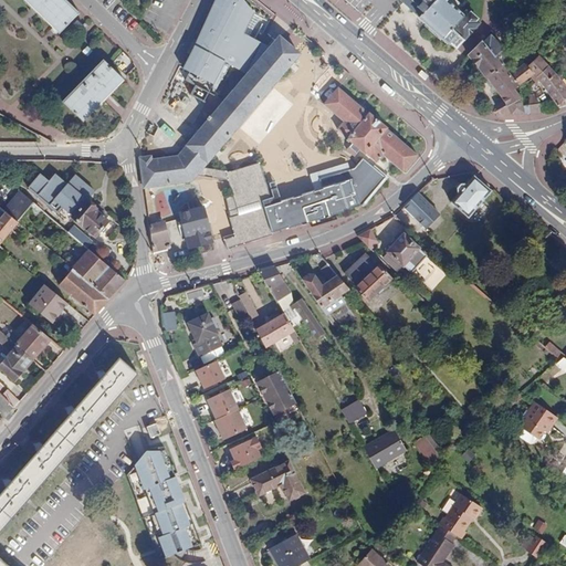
[(24,0),(60,33),(80,13),(65,0),(24,0)]
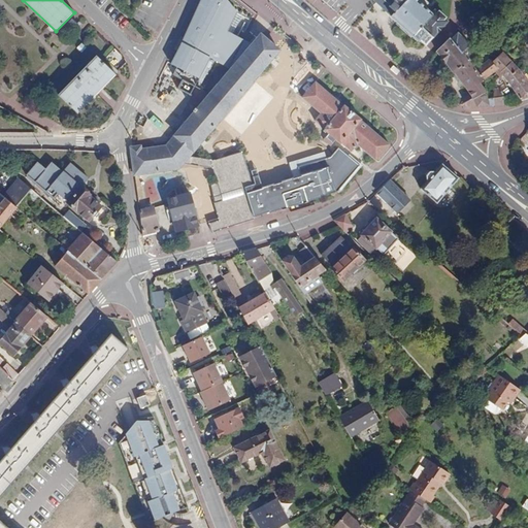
[(239,42),(237,40),(239,36),(244,28),(249,30),(255,19),(231,4),(233,0),(200,0),(172,60),(176,62),(173,67),(180,75),(193,83),(210,55),(226,65),(235,55),(233,53),(239,42)]
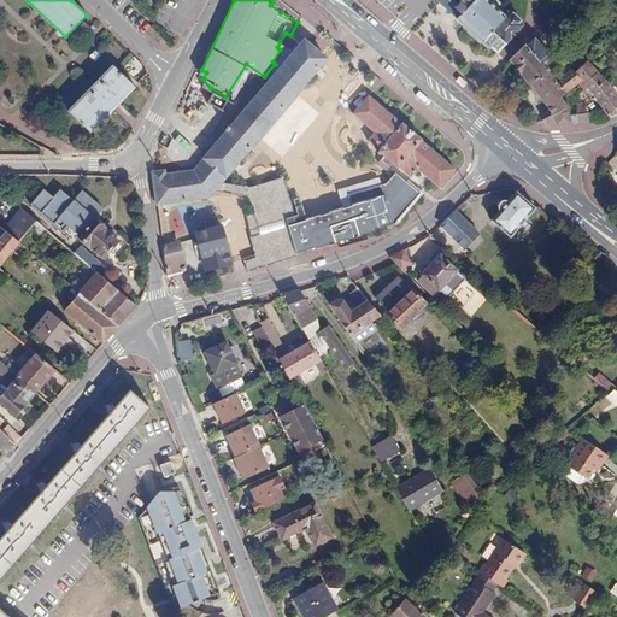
[(507,13),(505,16),(487,0),(464,0),(453,12),(459,18),(458,21),(488,50),(491,47),(498,53),(522,28),(522,23),(510,13),(507,13)]
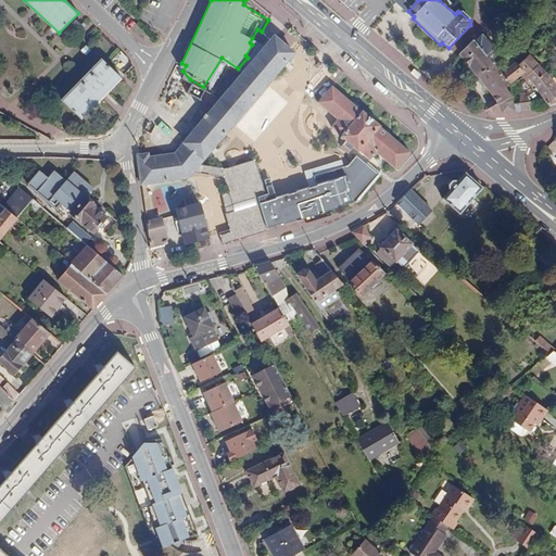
[(495,48),(483,35),(475,42),(487,55),(488,55),(495,48)]
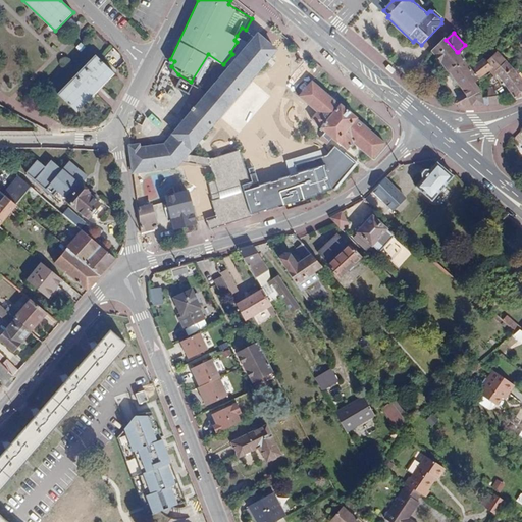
[(141,148),(141,144),(128,146),(133,173),(177,167),(233,101),(277,49),(258,34),(249,44),(238,57),(229,67),(224,72),(222,75),(209,91),(192,111),(164,144),(141,148)]
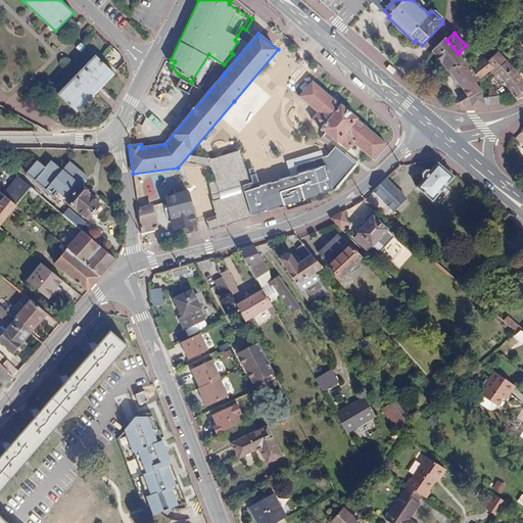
[(237,36),(235,40),(237,42),(231,52),(233,54),(238,57),(249,44),(237,36)]
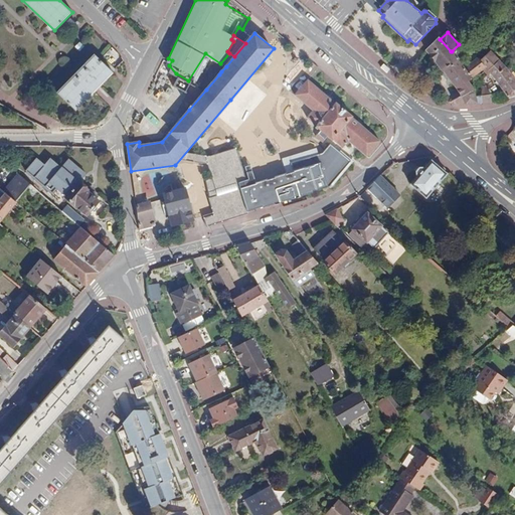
[(457,59),(459,58),(452,51),(451,51),(440,39),(439,37),(425,49),(444,71),(457,59)]
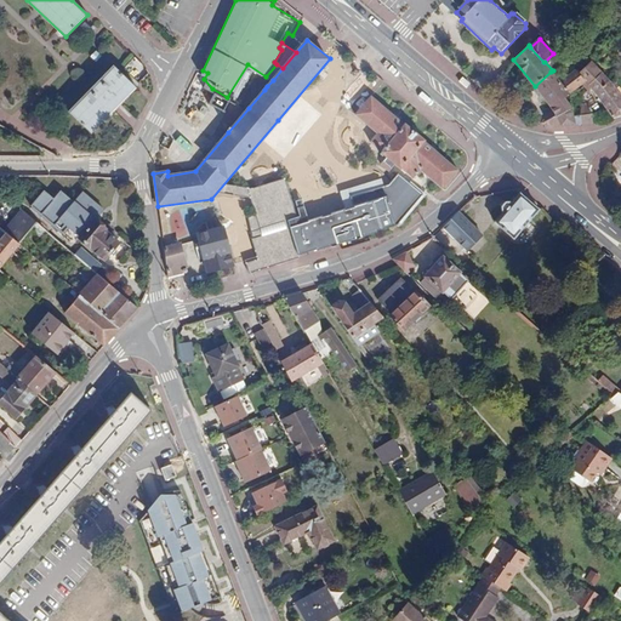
[(594,64),(591,62),(579,73),(586,81),(588,84),(602,73),(594,64)]
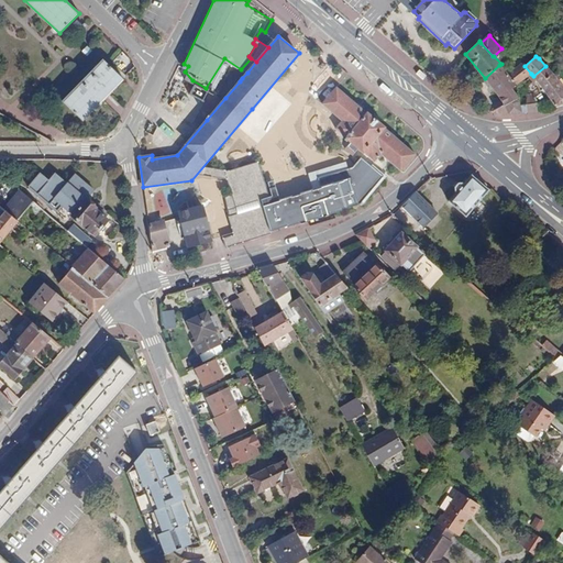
[(256,62),(251,58),(241,69),(247,73),(256,62)]
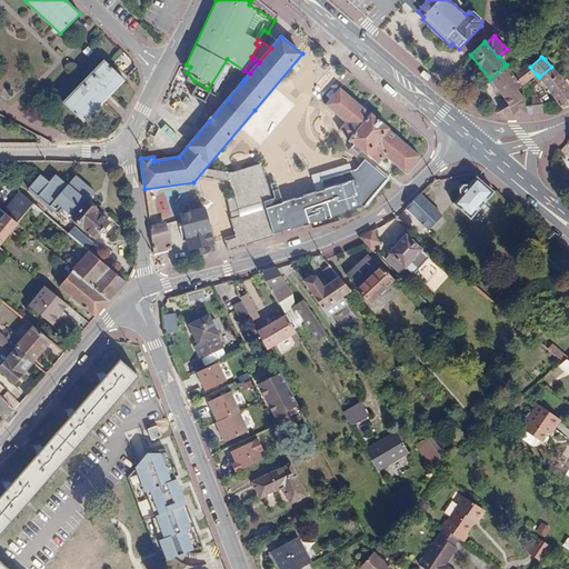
[(125,80),(105,60),(63,102),(83,121),(125,80)]
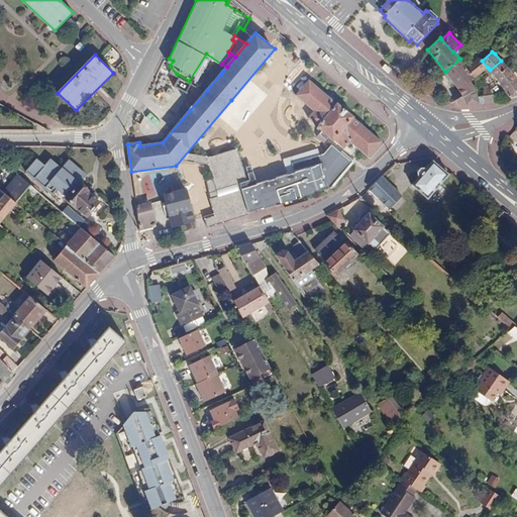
[(482,61),(479,58),(466,69),(474,78),(488,68),(482,61)]
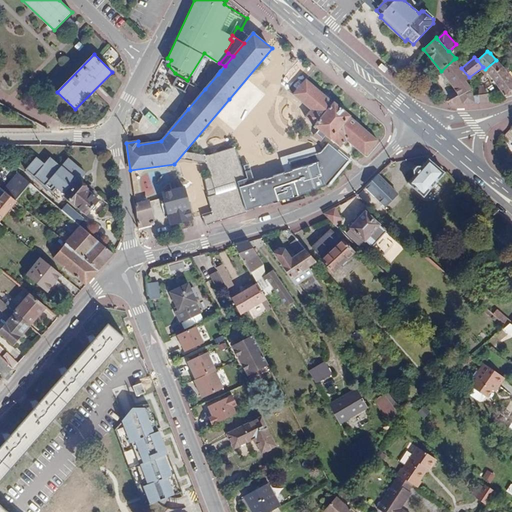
[(469,77),(461,68),(454,59),(441,71),(446,77),(454,88),(458,97),(471,90),(472,89),(465,80),(469,77)]
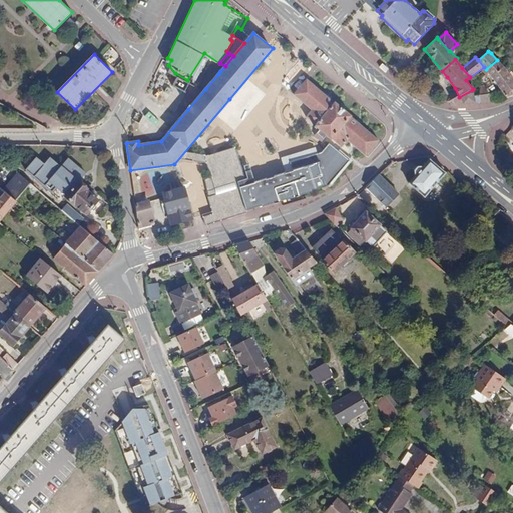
[(488,73),(509,97),(512,96),(512,79),(511,77),(504,67),(502,64),(497,60),(486,69),(488,73)]
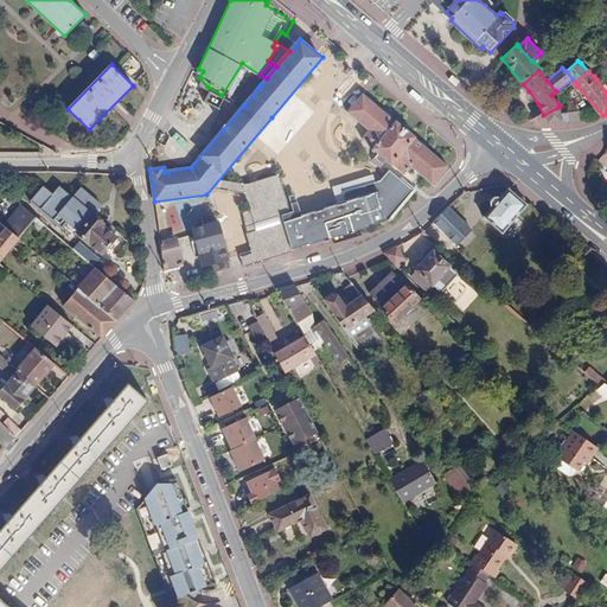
[(261,84),(251,76),(249,80),(259,88),(261,84)]
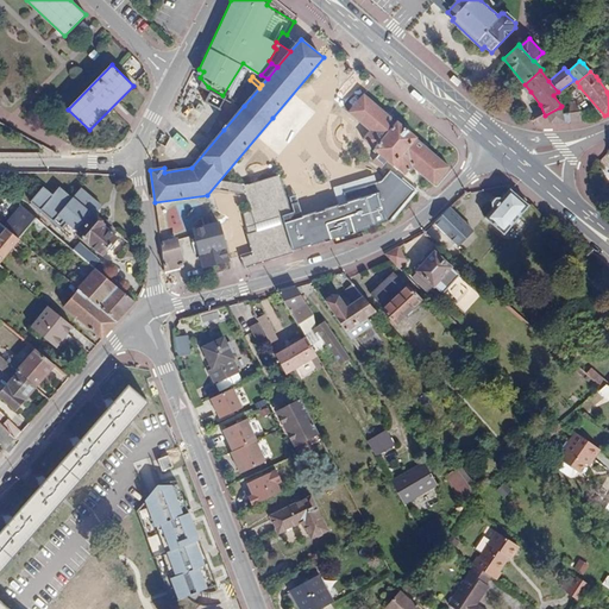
[(250,80),(234,98),(244,106),(259,88),(250,80)]
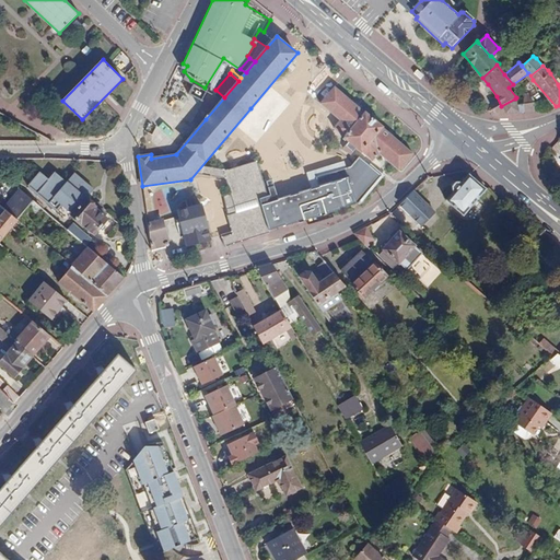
[(398,170),(413,153),(335,86),(321,103),(340,119),(334,128),(350,141),(343,149),(350,155),(357,148),(372,161),(378,153),(398,170)]
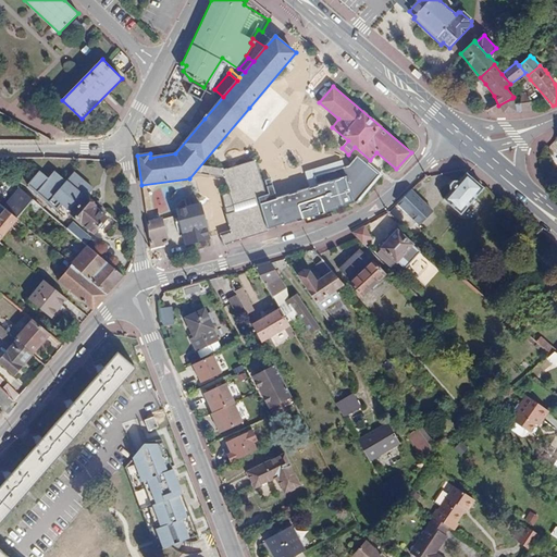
[(502,111),(503,113),(522,111),(521,103),(515,104),(512,98),(498,106),(491,109),(492,112),(502,111)]
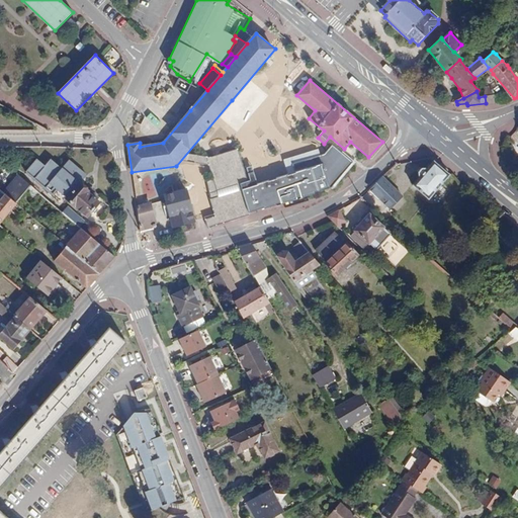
[(245,113),(238,122),(235,120),(229,130),(239,138),(252,120),(245,113)]
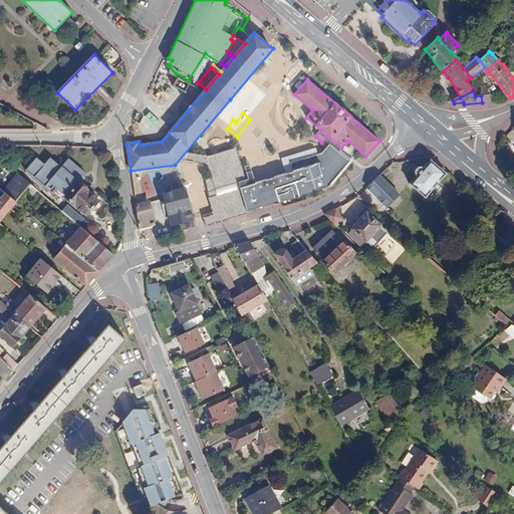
[(235,148),(206,157),(212,177),(203,180),(213,213),(204,215),(207,224),(332,186),(351,162),(329,145),(322,154),(291,163),(293,172),(254,184),(252,179),(245,181),(235,148)]
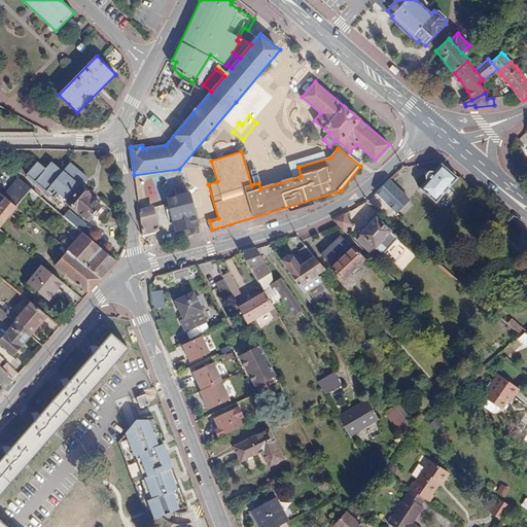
[(436,202),(457,177),(442,163),(434,171),(429,170),(425,175),(425,179),(427,180),(420,187),(436,202)]
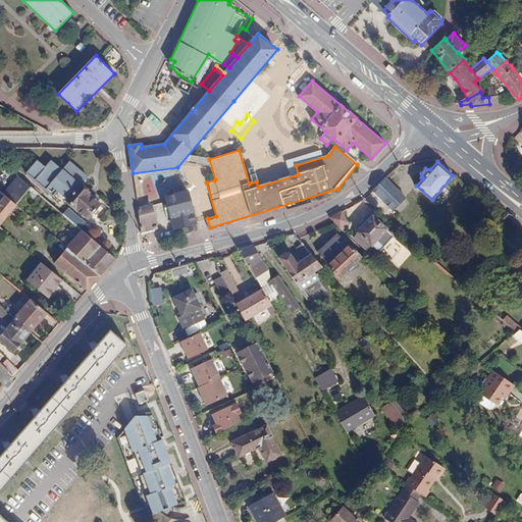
[(59,192),(66,198),(85,174),(72,164),(65,172),(52,162),(47,168),(39,162),(31,173),(56,194),(59,192)]
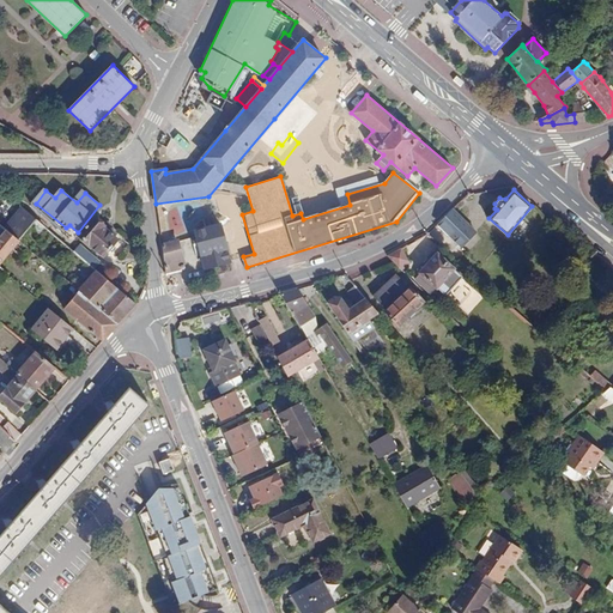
[(36,219),(20,206),(4,228),(6,229),(19,241),(36,219)]
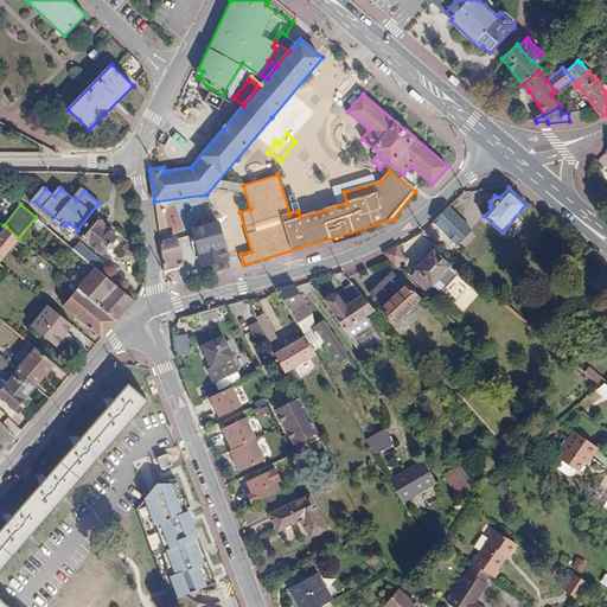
[(440,215),(430,224),(441,234),(451,224),(440,215)]
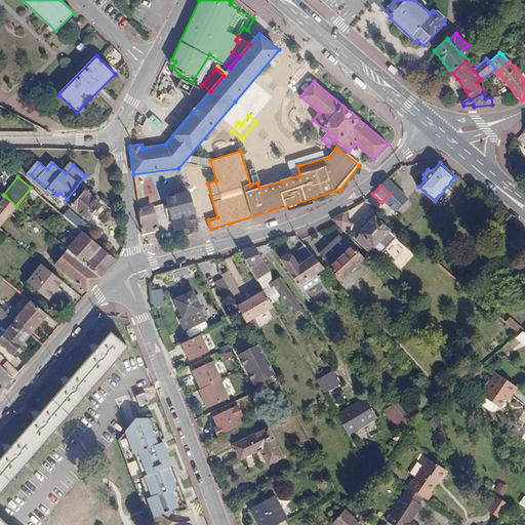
[(79,188),(68,202),(89,219),(101,205),(79,188)]
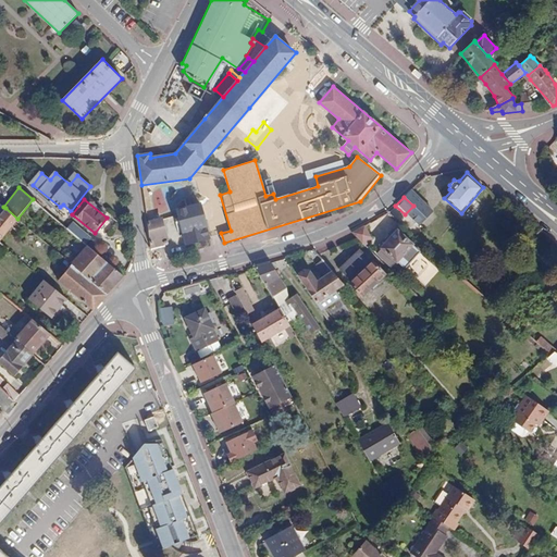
[(210,238),(200,203),(177,210),(187,245),(210,238)]
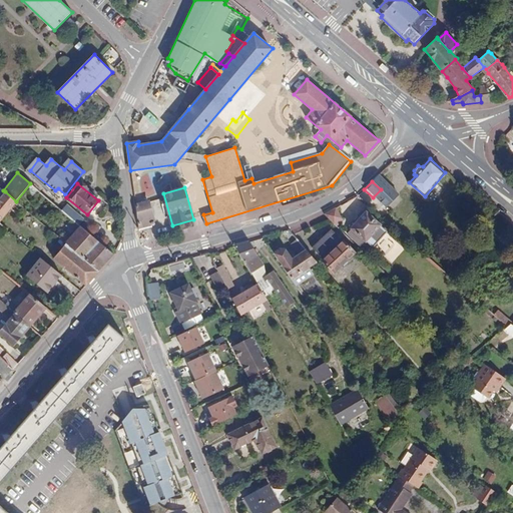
[(385,208),(392,200),(381,189),(373,197),(385,208)]
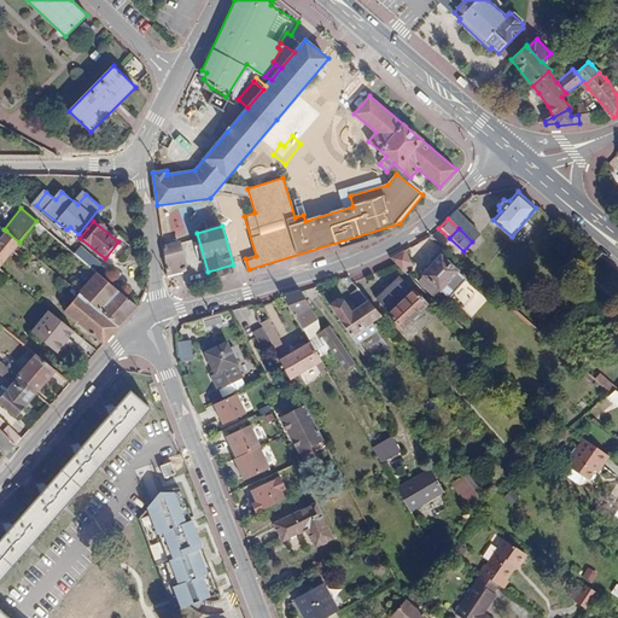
[(3,235),(0,238),(0,266),(19,243),(6,231),(3,235)]
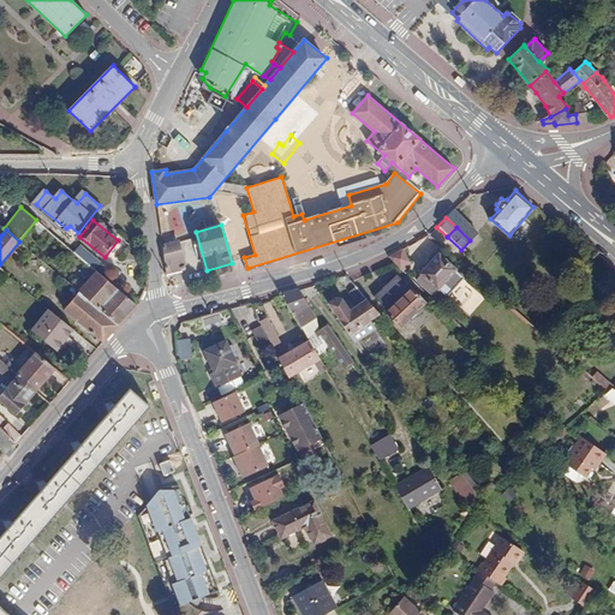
[(179,242),(163,245),(167,274),(186,270),(179,242)]
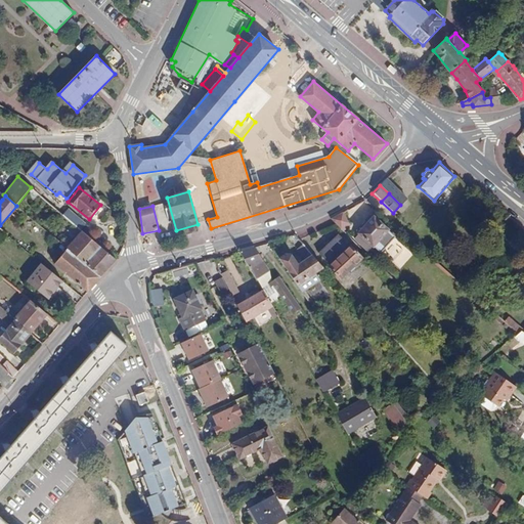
[(67,210),(63,214),(79,228),(83,223),(67,210)]
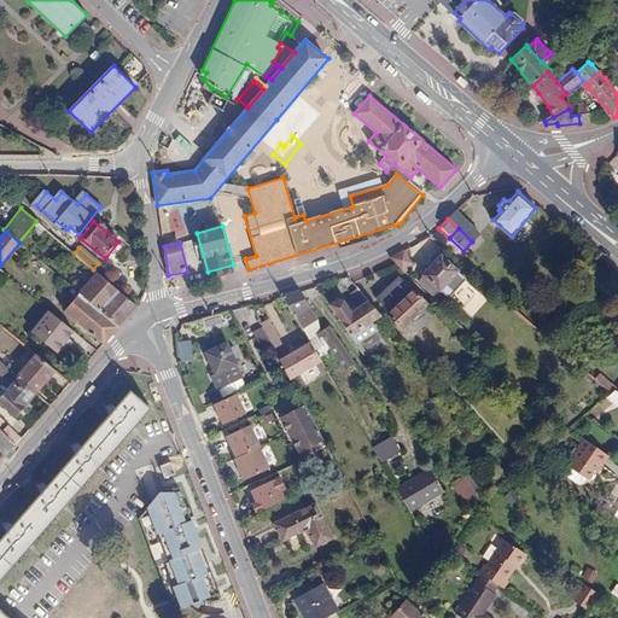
[(403,250),(390,257),(402,269),(410,262),(403,250)]
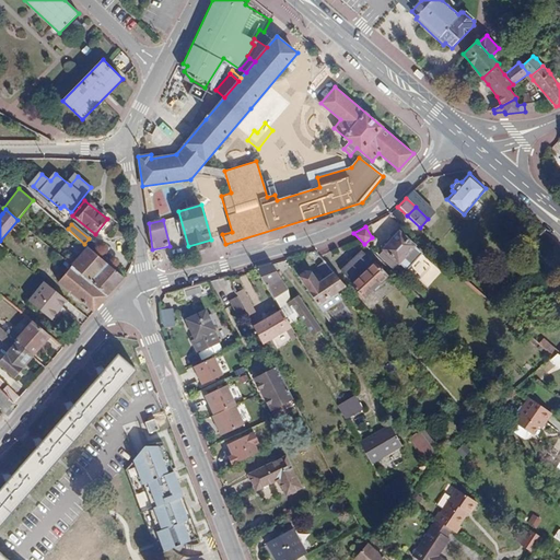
[(383,248),(384,251),(398,264),(399,263),(407,269),(421,253),(415,246),(415,245),(398,230),(395,230),(389,235),(391,237),(392,238),(388,242),(387,241),(385,240),(381,243),(381,245),(383,247),(383,248)]
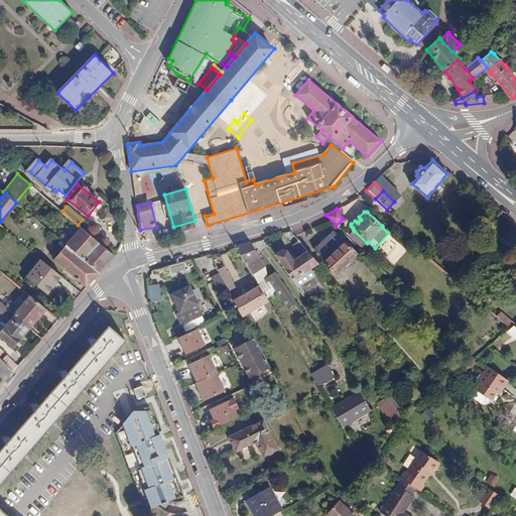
[(100,272),(113,257),(115,255),(81,227),(71,239),(65,234),(59,239),(100,272)]
